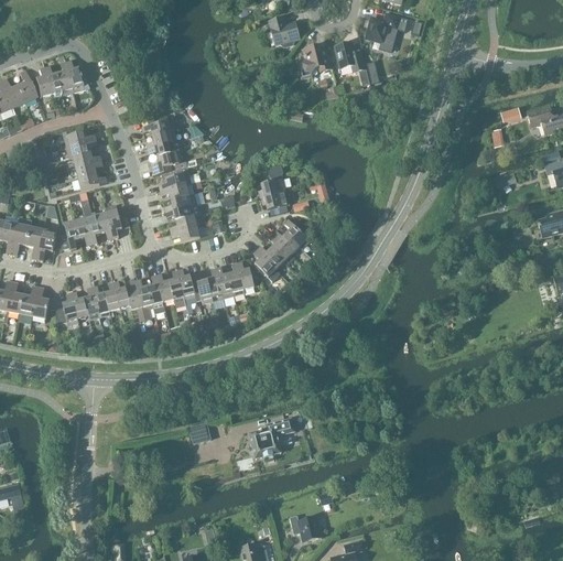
[(370,17),(365,38),(381,42),(380,49),(392,52),(398,29),(405,31),(408,20),(399,17),(385,13),(382,21),(370,17)]
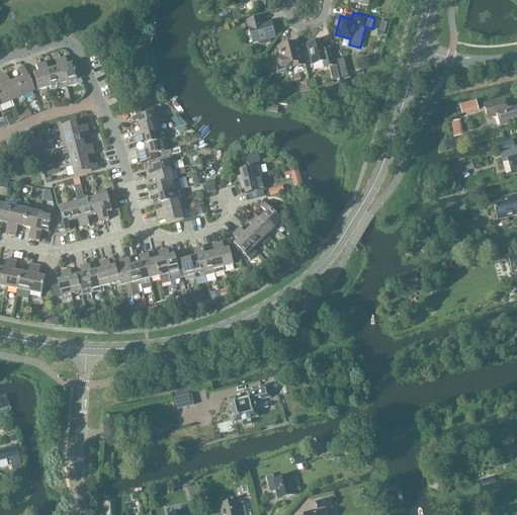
[(259,15),(247,19),(248,25),(248,26),(252,40),(256,39),(258,43),(269,39),(270,35),(274,34),(270,20),(261,22),(259,15)]
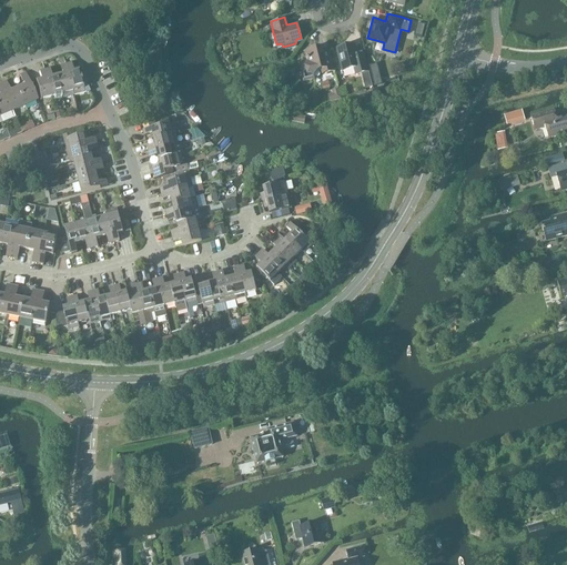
[(416,21),(414,33),(422,36),(425,23),(416,21)]
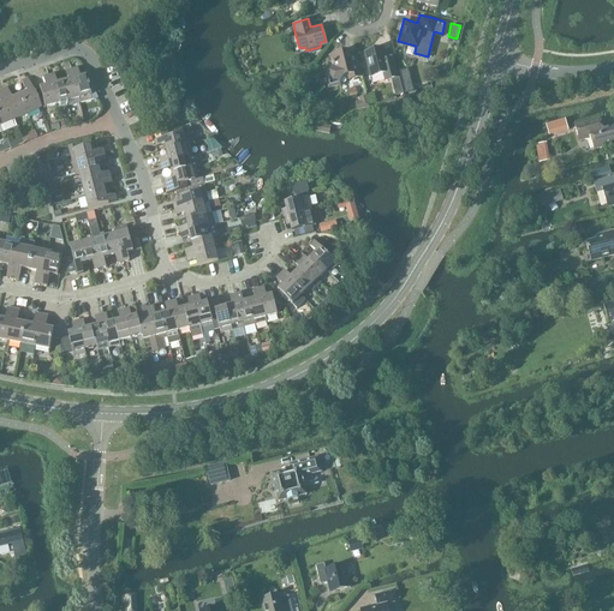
[(370,75),(382,71),(383,78),(389,77),(397,75),(392,55),(385,58),(382,46),(364,49),(370,75)]
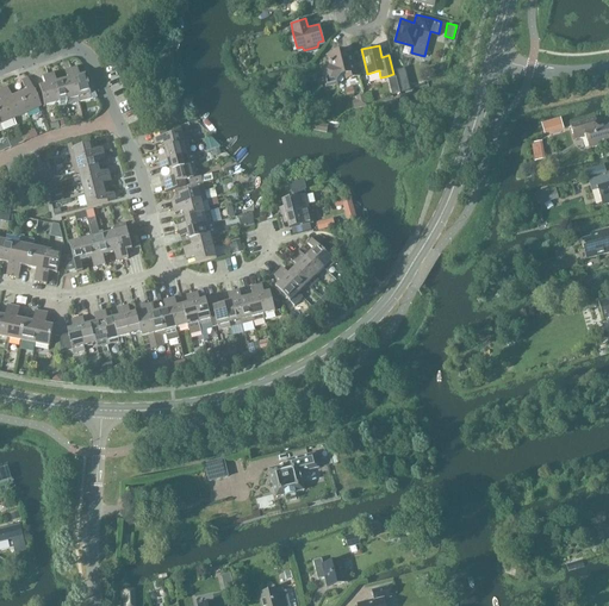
[(345,56),(343,49),(327,52),(329,63),(324,64),(323,66),(322,67),(322,69),(324,81),(325,82),(329,83),(336,81),(335,75),(348,72),(349,75),(356,74),(352,54),(345,56)]
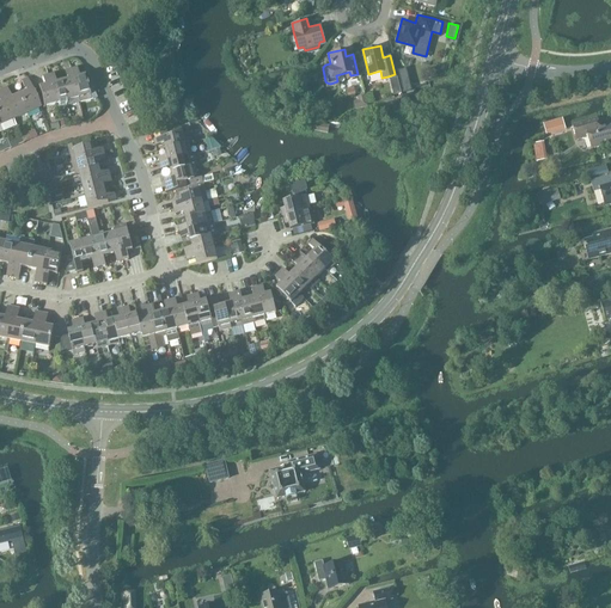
[(398,67),(403,88),(413,86),(408,65),(398,67)]
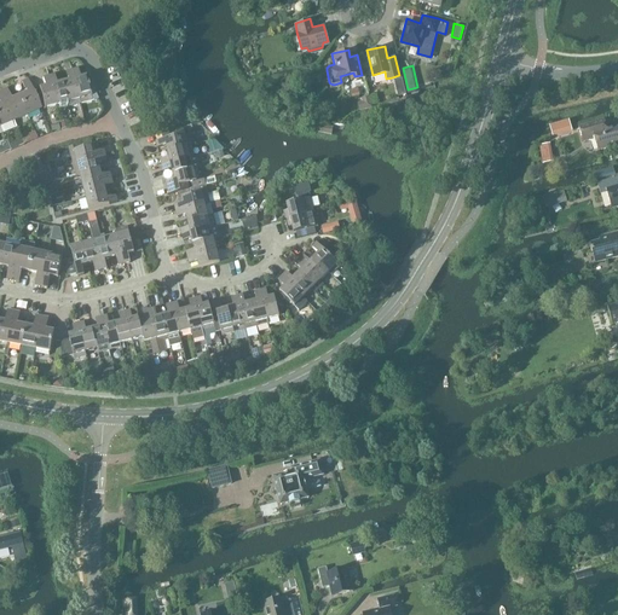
[(70,68),(78,97),(90,93),(85,74),(79,75),(76,67),(70,68)]
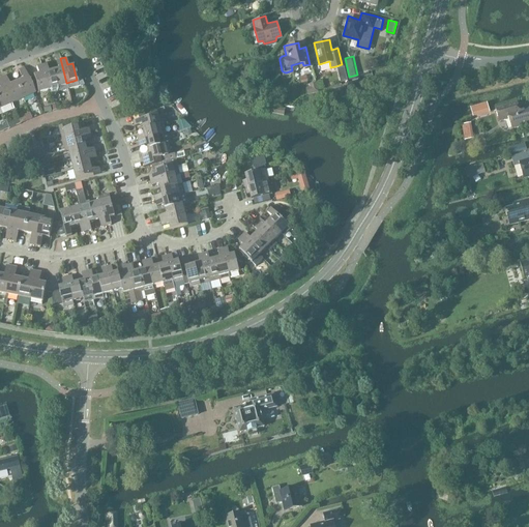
[(57,85),(66,83),(60,58),(55,59),(57,67),(52,68),(57,85)]
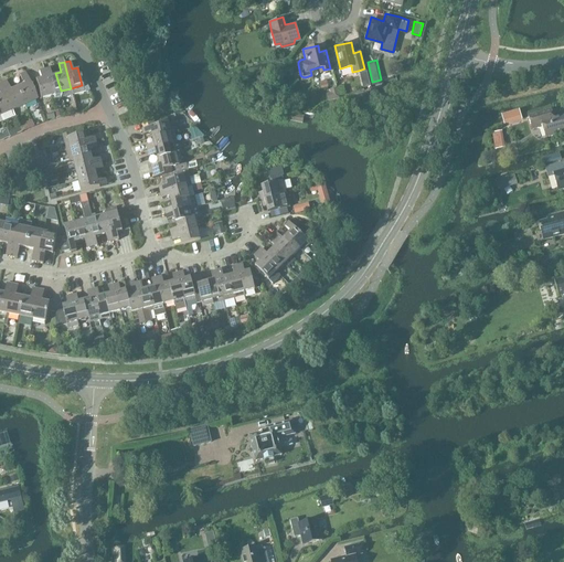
[(61,91),(55,73),(51,74),(49,66),(43,67),(50,94),(61,91)]
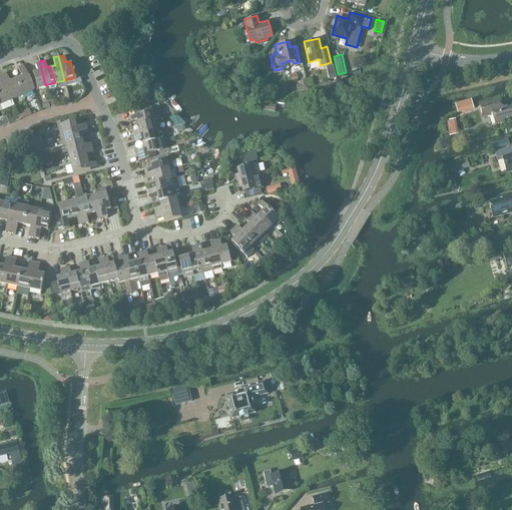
[(35,87),(45,85),(39,61),(34,62),(36,69),(31,71),(35,87)]
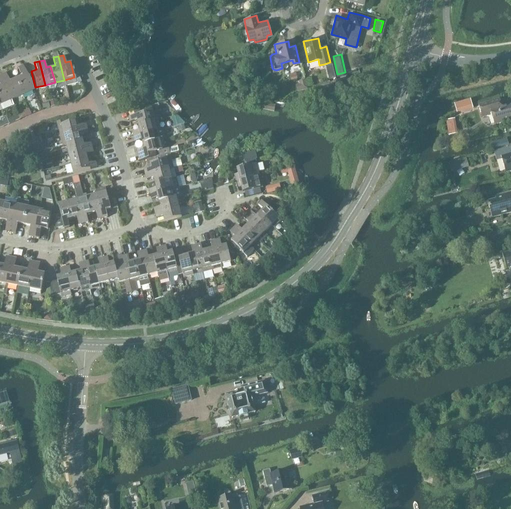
[(15,77),(21,93),(32,88),(22,63),(17,66),(21,75),(15,77)]
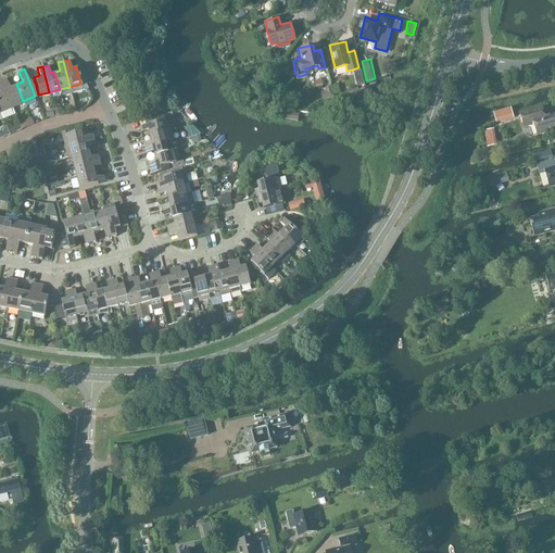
[(23,101),(16,84),(9,87),(4,77),(0,79),(11,107),(23,101)]
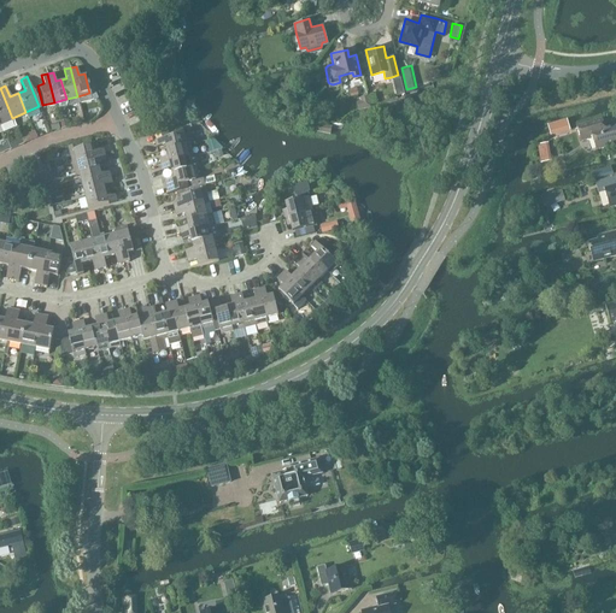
[(0,123),(12,118),(0,88),(0,123)]
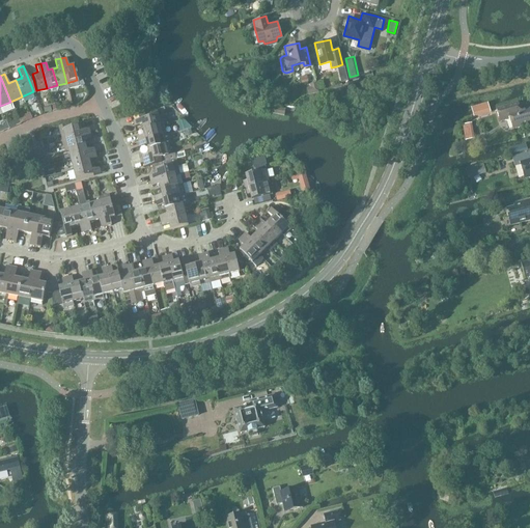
[(310,85),(306,86),(307,92),(317,90),(315,81),(309,82),(310,85)]
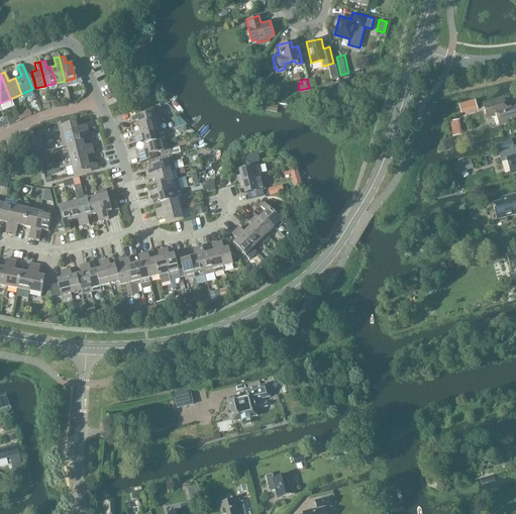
[(477,108),(474,98),(457,103),(460,112),(477,108)]
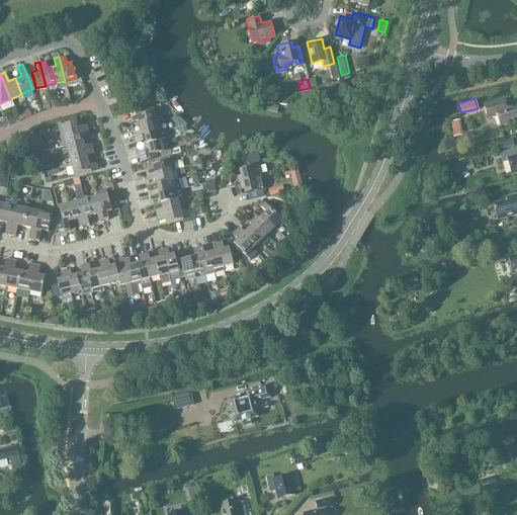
[(504,98),(484,104),(486,113),(496,111),(500,123),(516,118),(516,103),(506,106),(504,98)]
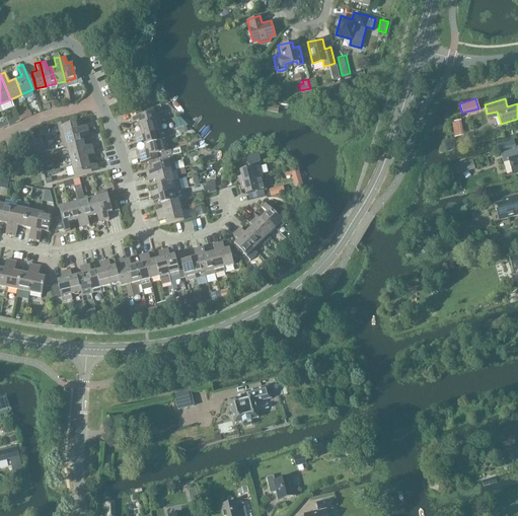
[(265,108),(277,112),(279,105),(266,102),(265,108)]
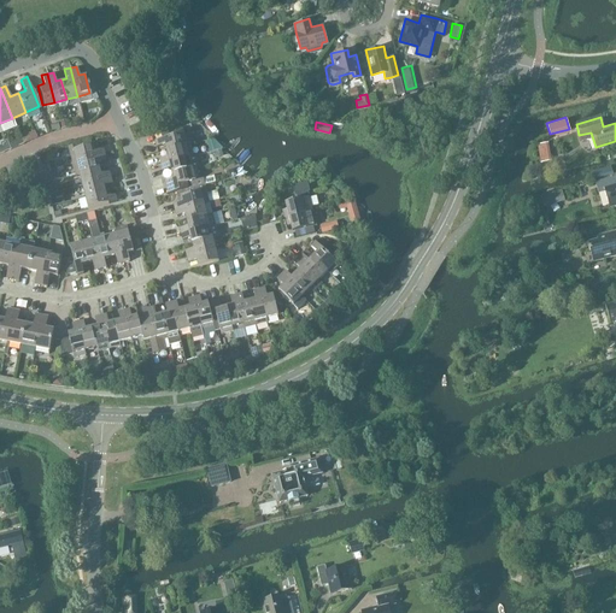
[(164,143),(165,148),(189,142),(187,130),(183,131),(181,124),(159,130),(162,137),(154,139),(156,145),(164,143)]
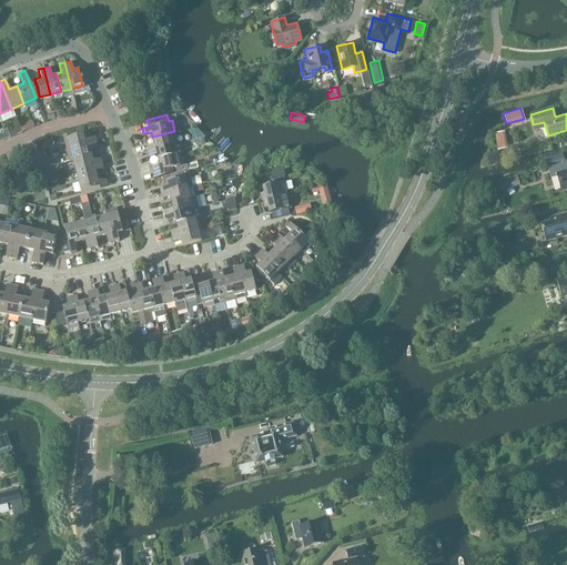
[(195,125),(192,127),(194,138),(196,137),(203,135),(204,135),(195,125)]
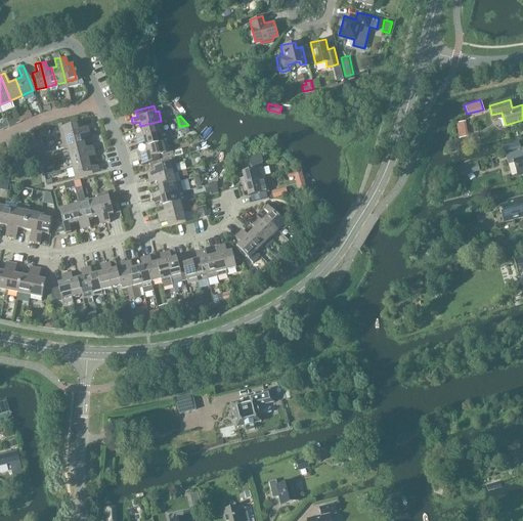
[(12,117),(5,119),(8,125),(14,122),(12,117)]
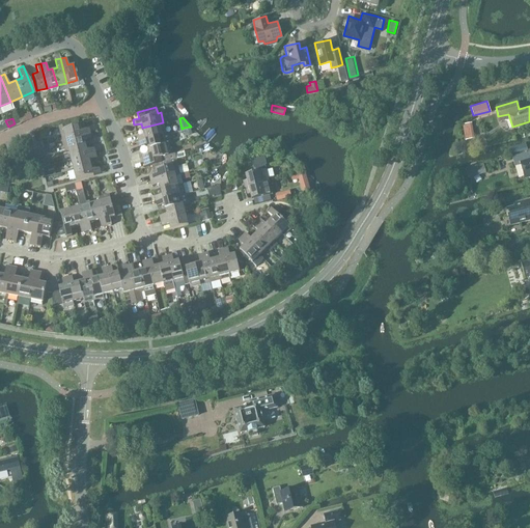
[(61,139),(90,132),(88,127),(81,129),(80,123),(78,123),(77,119),(57,124),(61,139)]
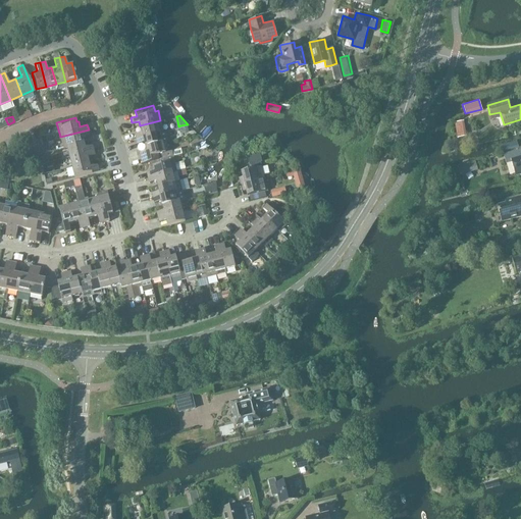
[(136,138),(160,132),(163,131),(160,120),(140,125),(141,131),(134,133),(136,138)]
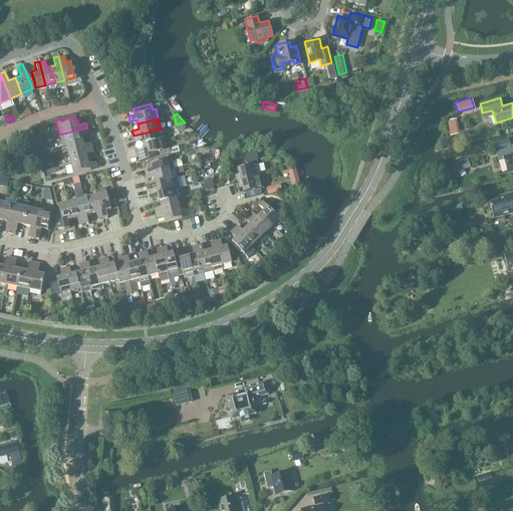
[(61,145),(82,139),(81,134),(88,133),(87,128),(59,135),(61,145)]
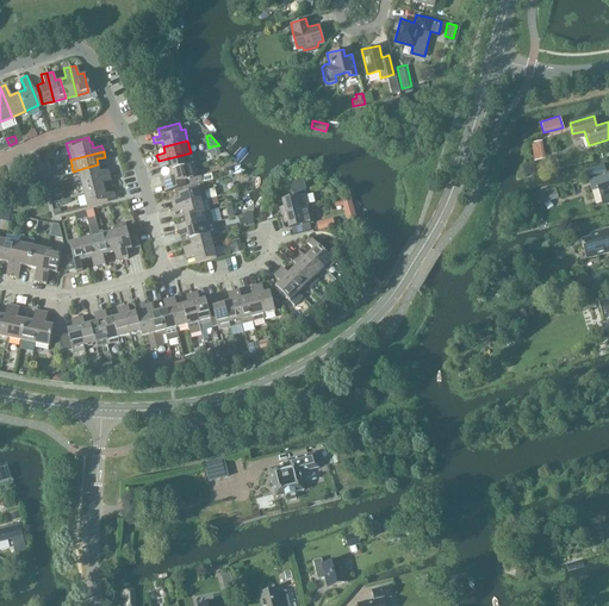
[(169,169),(190,164),(187,154),(159,161),(160,166),(168,164),(169,169)]
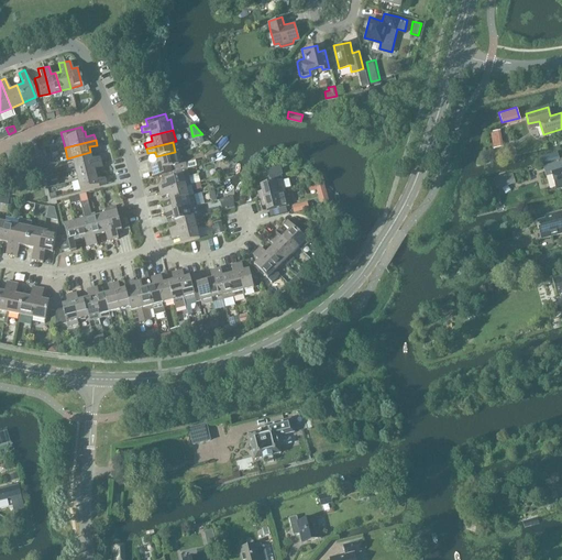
[(558,157),(557,149),(537,154),(539,163),(558,157)]
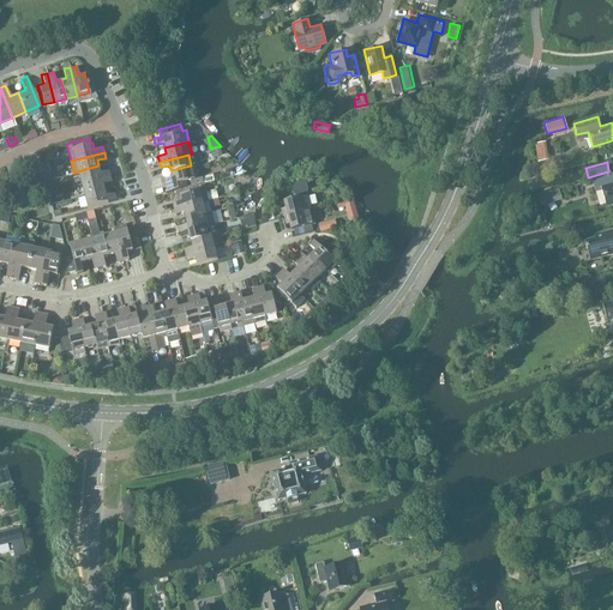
[(202,175),(197,176),(194,164),(191,165),(170,170),(172,176),(163,179),(167,191),(178,188),(203,181),(202,175)]
